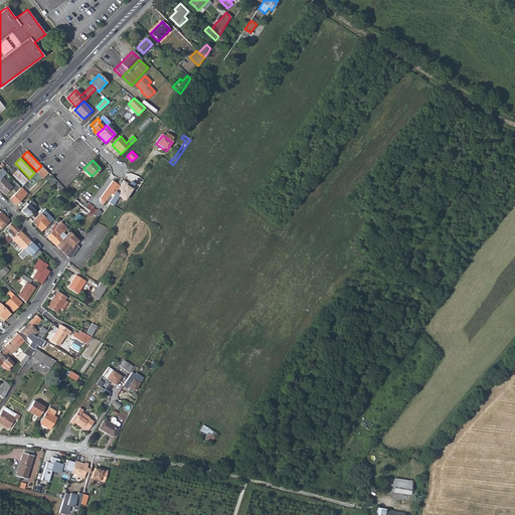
[(17,170),(13,174),(22,184),(27,180),(17,170)]
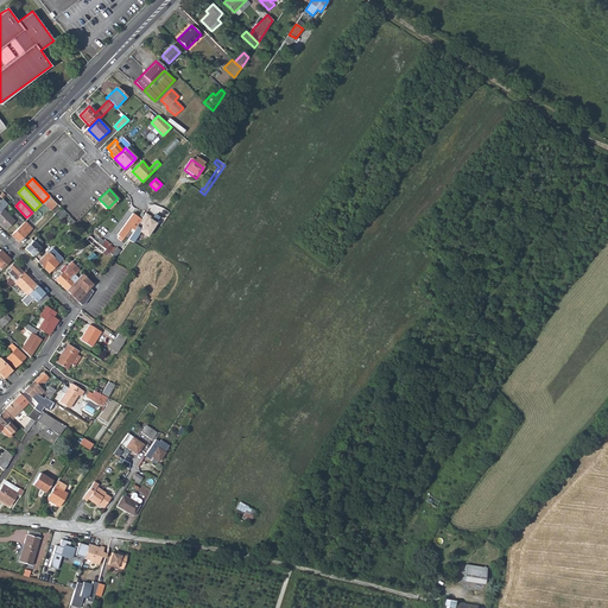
[(5,210),(0,214),(0,222),(6,229),(14,221),(5,210)]
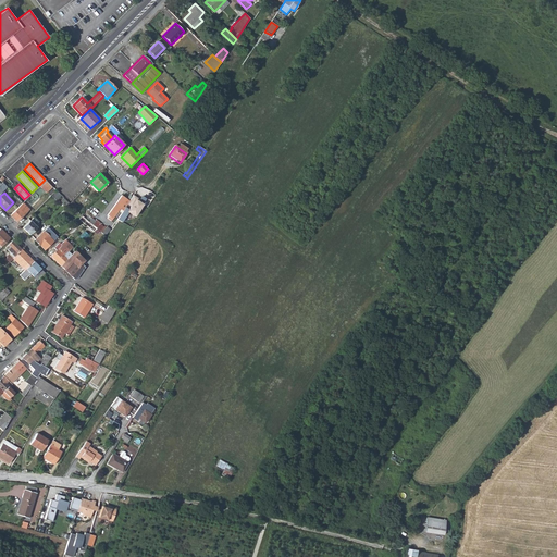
[(118,211),(121,212),(126,203),(128,201),(125,198),(121,195),(108,214),(108,217),(107,218),(111,221),(118,211)]
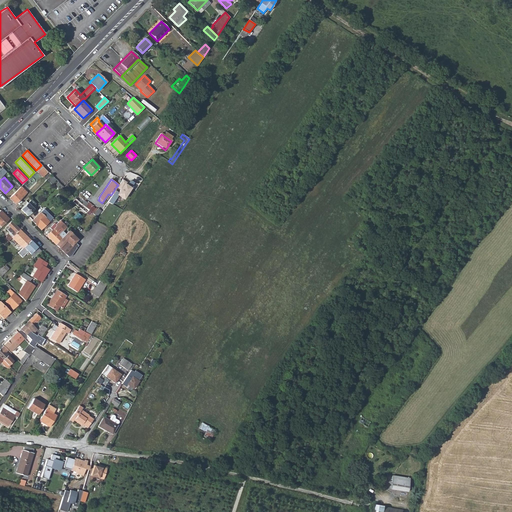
[(122,180),(118,185),(116,187),(119,189),(116,194),(123,199),(134,182),(130,180),(127,183),(122,180)]
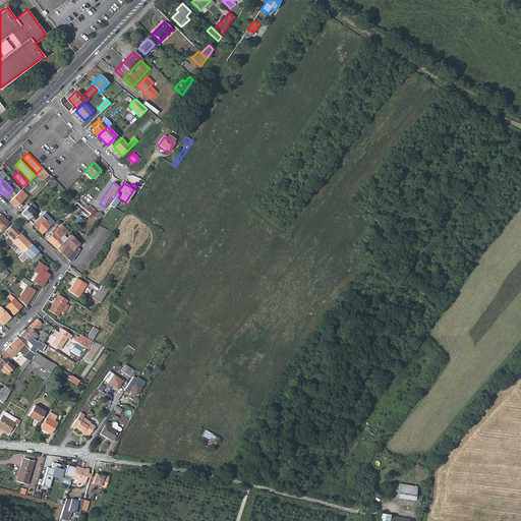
[(71,201),(73,198),(70,195),(65,190),(62,187),(59,189),(71,201)]
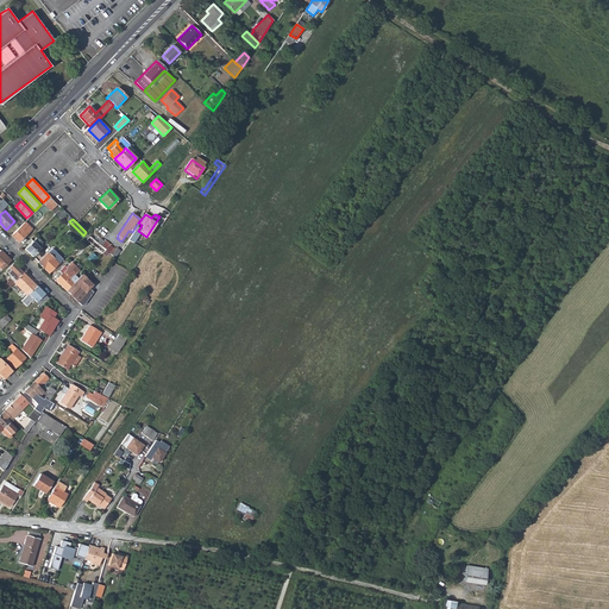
[(25,221),(11,236),(18,243),(31,230),(29,226),(29,225),(25,221)]
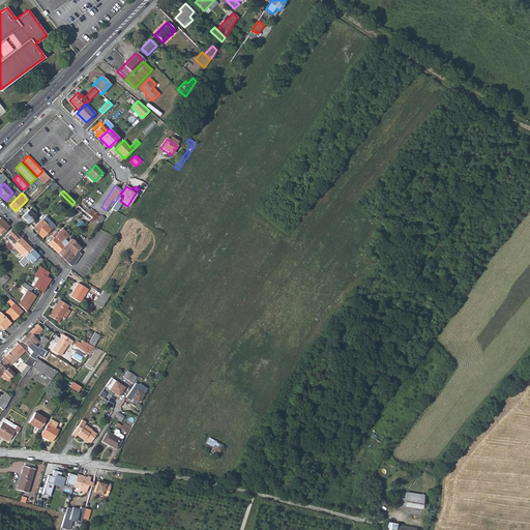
[(87,221),(89,223),(93,218),(91,217),(88,214),(85,211),(79,206),(76,209),(87,221)]
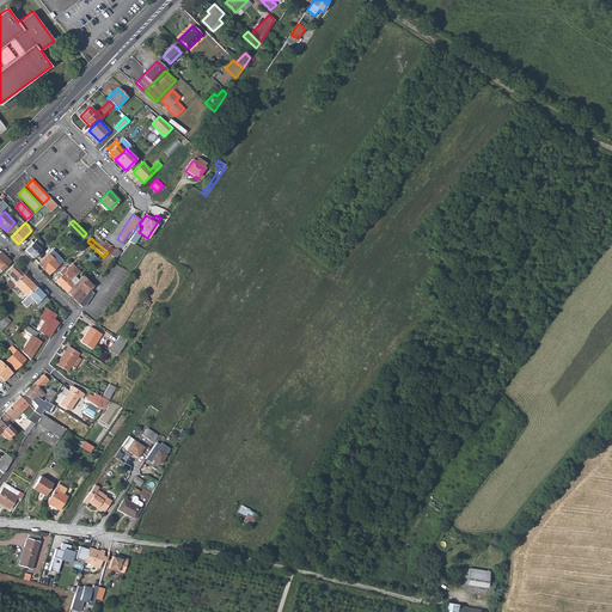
[(25,250),(34,258),(41,250),(38,248),(42,244),(42,243),(38,239),(36,239),(32,243),(25,250)]
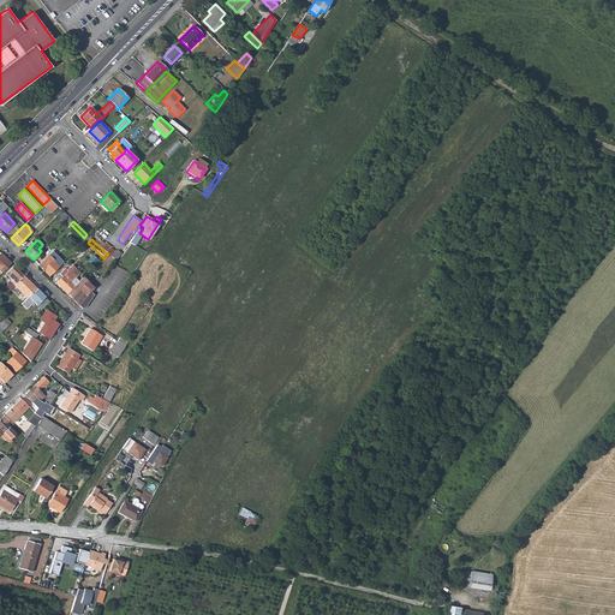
[(114,246),(112,248),(106,252),(108,254),(117,262),(121,252),(114,246)]
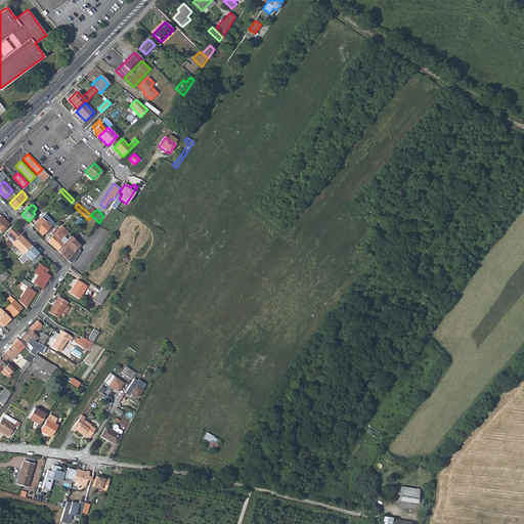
[(45,214),(33,225),(42,234),(54,223),(45,214)]
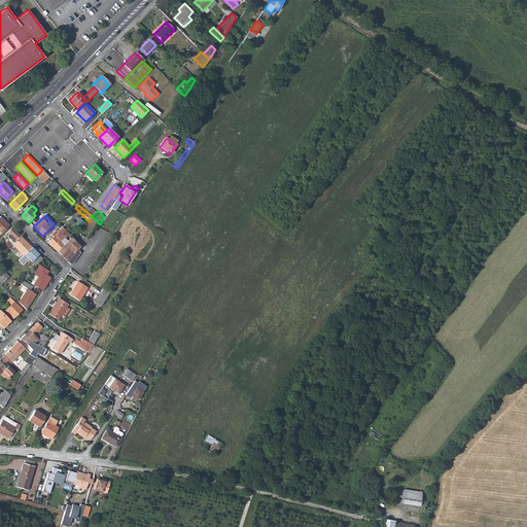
[(0,216),(0,232),(1,234),(9,225),(0,216)]
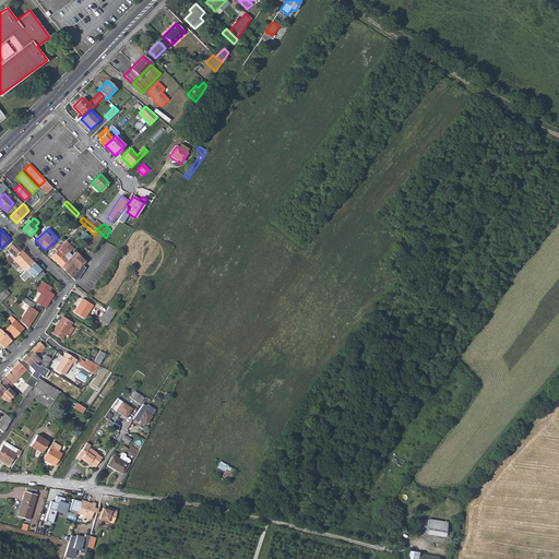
[(4,260),(8,263),(12,259),(21,250),(12,241),(4,249),(10,253),(9,254),(7,257),(7,258),(4,260)]
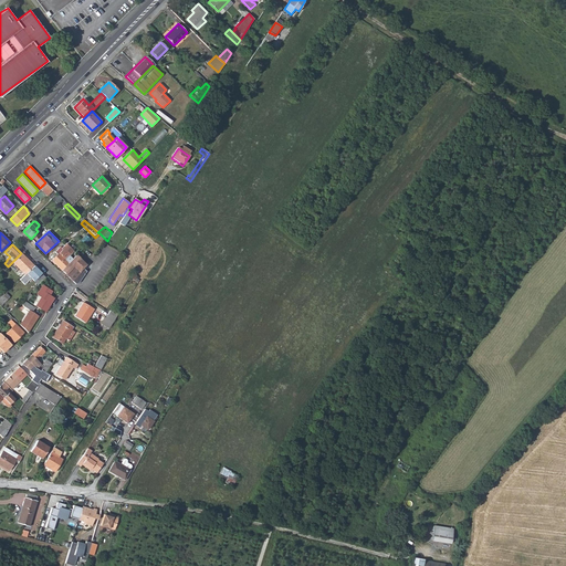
[(56,265),(62,270),(71,262),(67,258),(70,255),(73,252),(66,245),(63,249),(61,247),(55,252),(58,254),(53,259),(58,264),(56,265)]
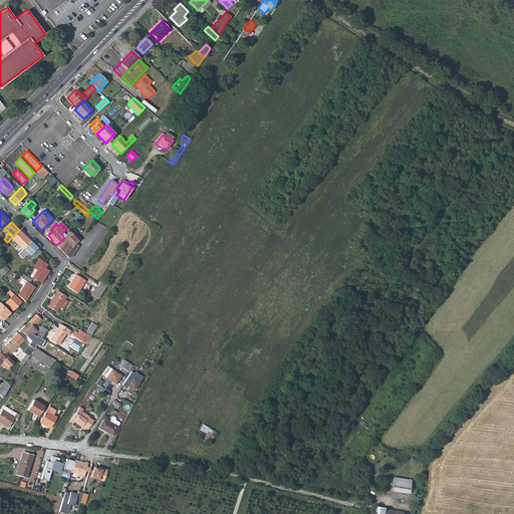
[(11,238),(23,249),(30,241),(20,230),(19,230),(11,238)]
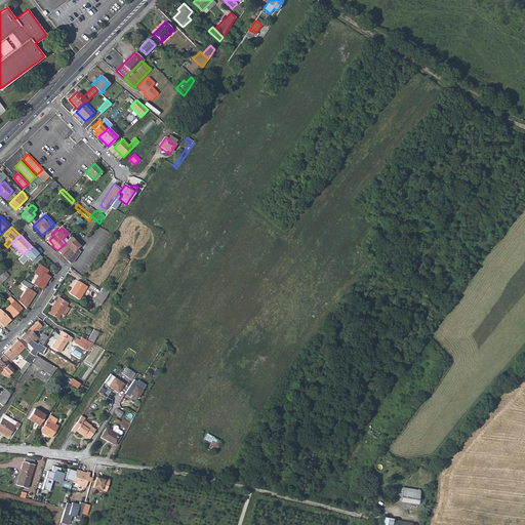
[(80,246),(71,237),(68,240),(66,243),(57,250),(70,264),(73,263),(80,251),(78,249),(80,246)]
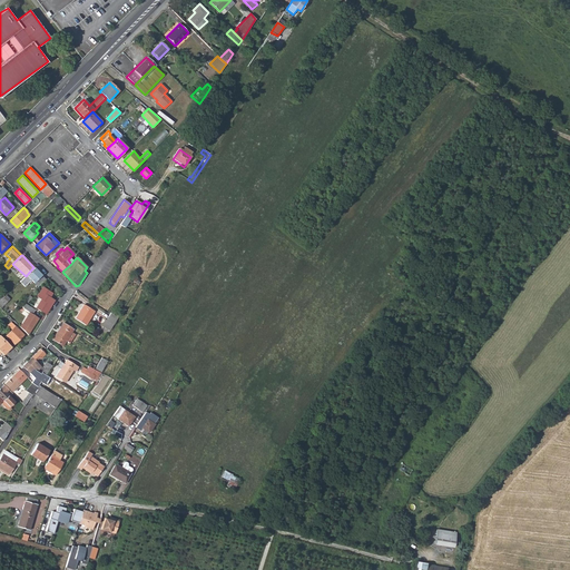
[(16,267),(13,271),(19,277),(22,275),(16,267)]
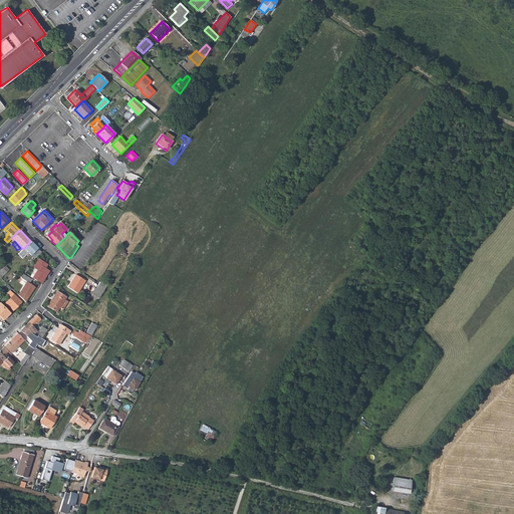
[(30,255),(34,258),(41,252),(30,241),(23,249),(18,254),(22,258),(28,252),(30,251),(32,253),(30,255)]
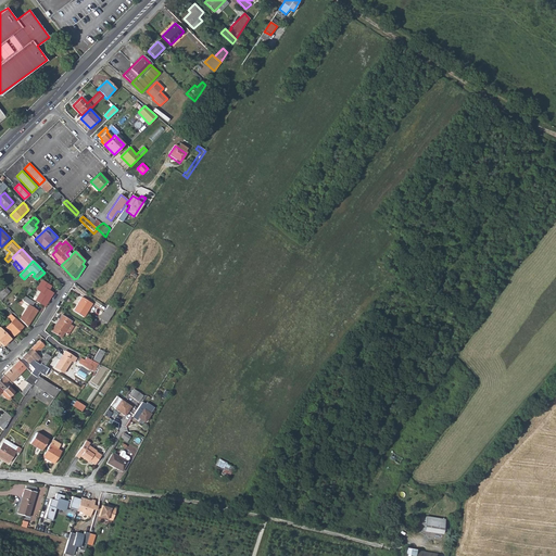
[(135,270),(129,267),(127,272),(136,277),(138,275),(134,273),(135,270)]
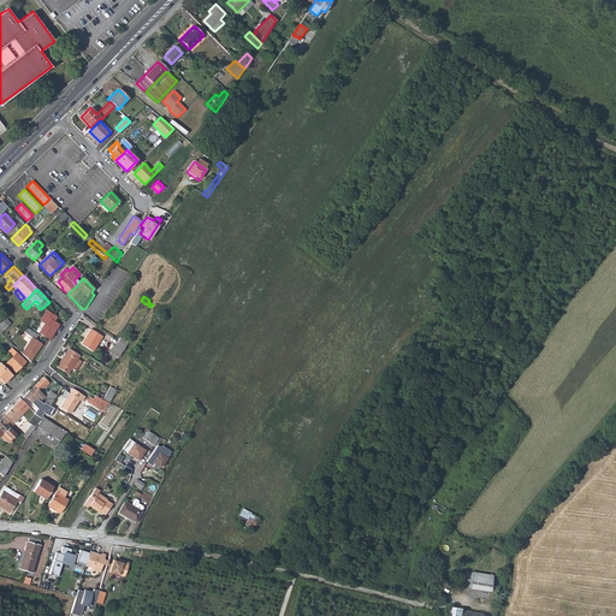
[(42,321),(36,331),(48,339),(58,324),(53,321),(57,317),(47,312),(41,320),(42,321)]
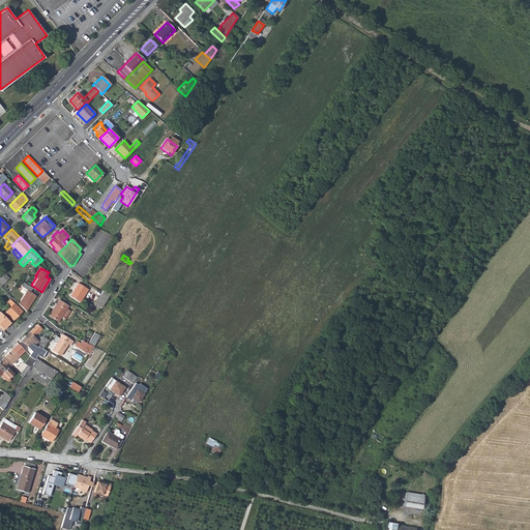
[(9,277),(5,274),(4,274),(0,278),(0,285),(0,286),(4,283),(9,277)]
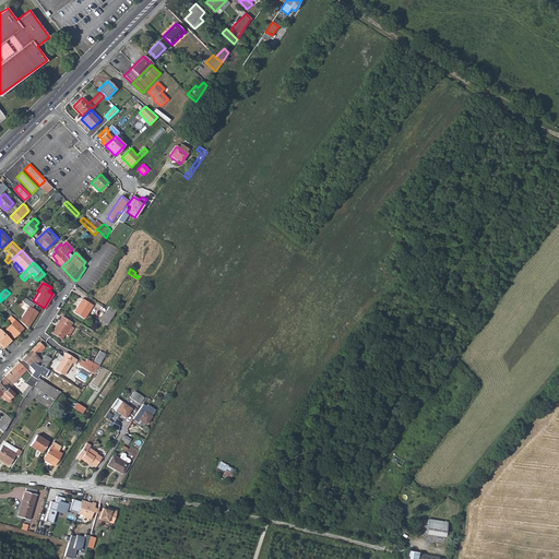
[(23,297),(21,300),(23,301),(22,301),(24,304),(22,307),(26,310),(19,320),(27,328),(37,311),(31,307),(34,304),(23,297)]
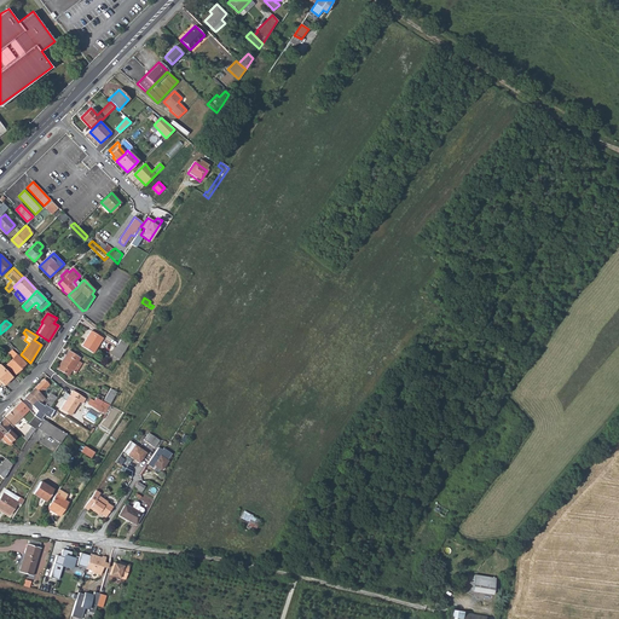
[(103,339),(91,330),(81,346),(93,353),(103,339)]
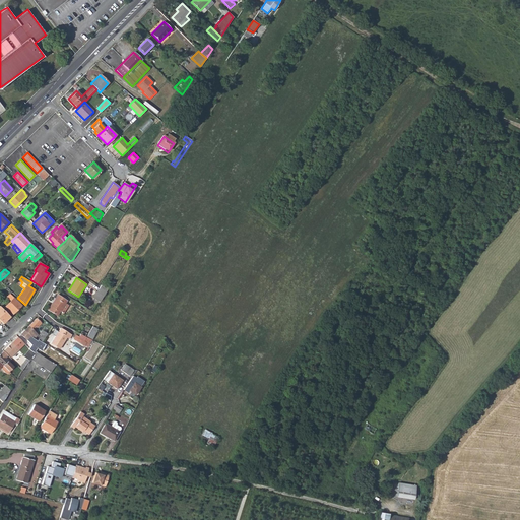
[(91,298),(100,303),(103,297),(107,291),(100,287),(96,293),(95,291),(91,298)]
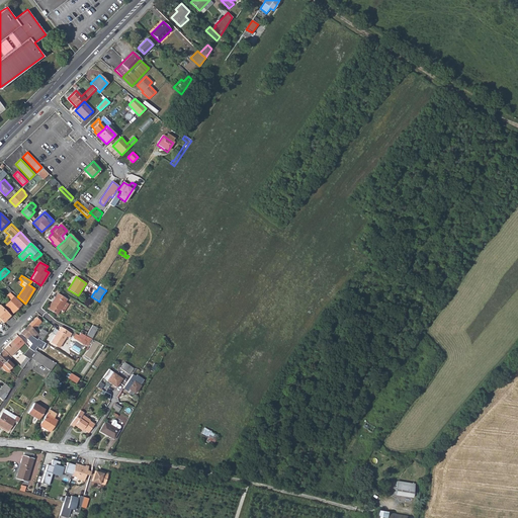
[(10,292),(7,295),(10,299),(5,306),(12,313),(21,305),(10,292)]
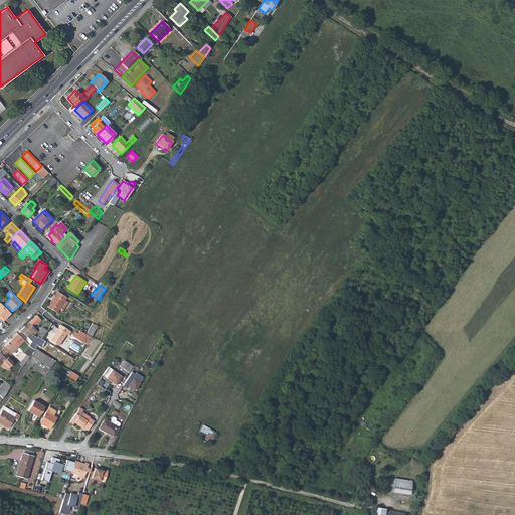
[(57,292),(52,299),(53,300),(48,307),(56,313),(59,308),(63,311),(68,303),(65,300),(66,298),(57,292)]
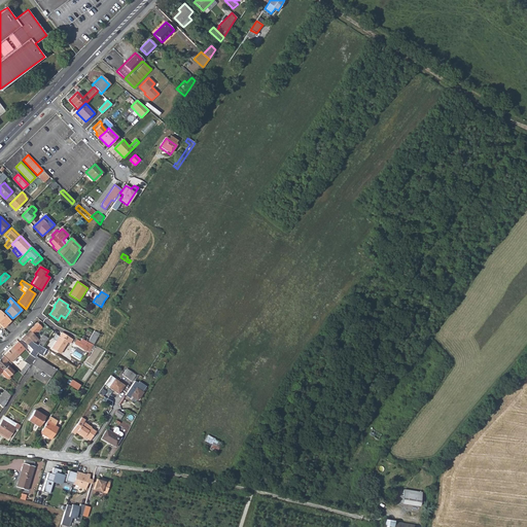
[(9,321),(0,311),(0,324),(1,326),(3,327),(9,321)]
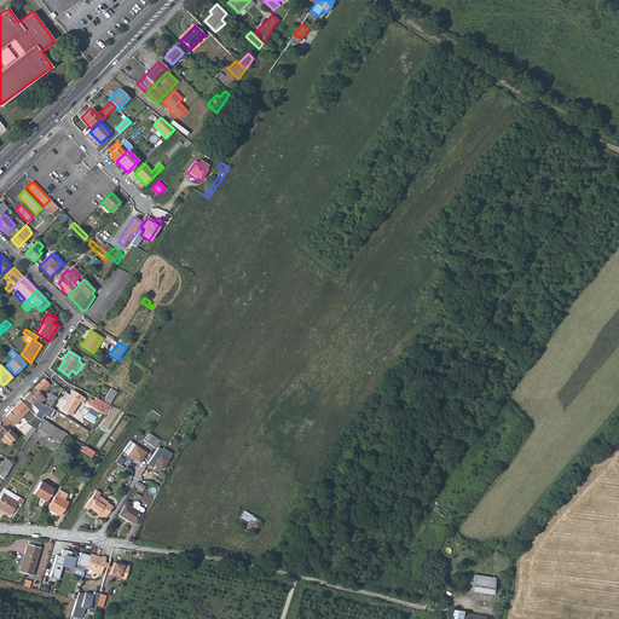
[(44,379),(30,393),(40,403),(44,399),(39,393),(42,388),(44,389),(48,385),(44,379)]
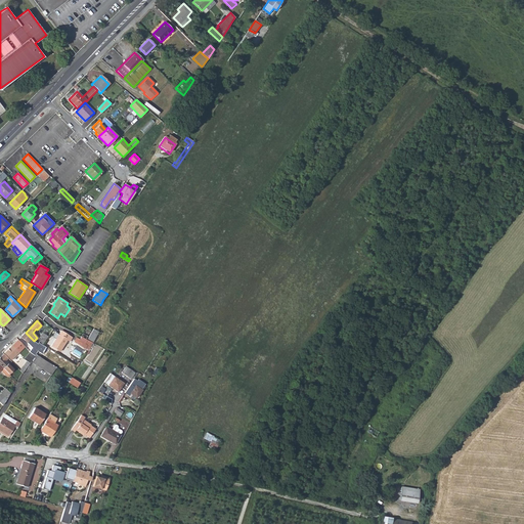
[(88,339),(93,342),(99,333),(94,330),(88,339)]
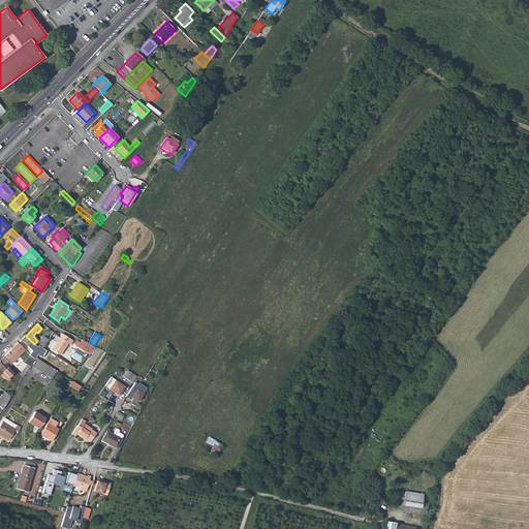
[(62,334),(60,338),(57,342),(52,349),(61,354),(68,343),(70,345),(73,341),(62,334)]
